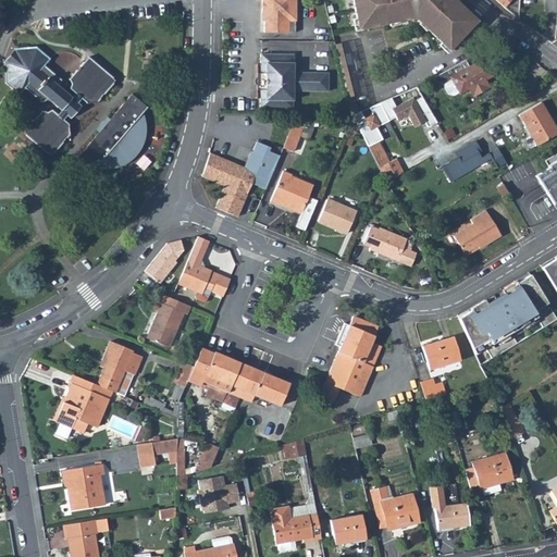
[(261,0),(261,11),(264,12),(264,21),(264,32),(295,33),(295,21),(297,21),(297,0),(261,0)]
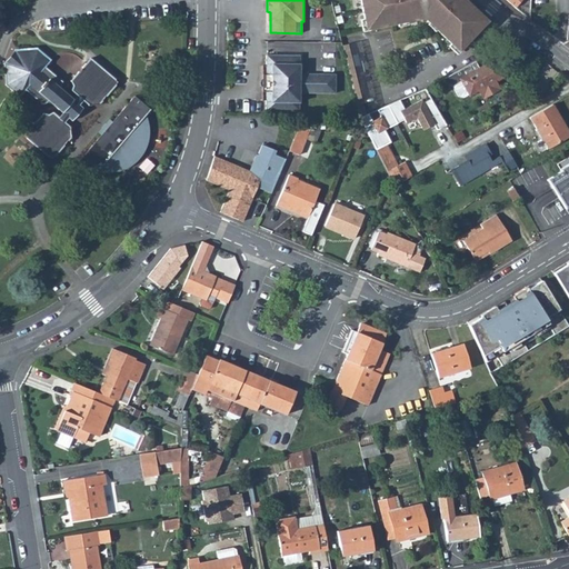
[(458,49),(486,20),(465,0),(360,0),(366,27),(418,17),(418,15),(422,13),(437,27),(436,28),(458,49)]
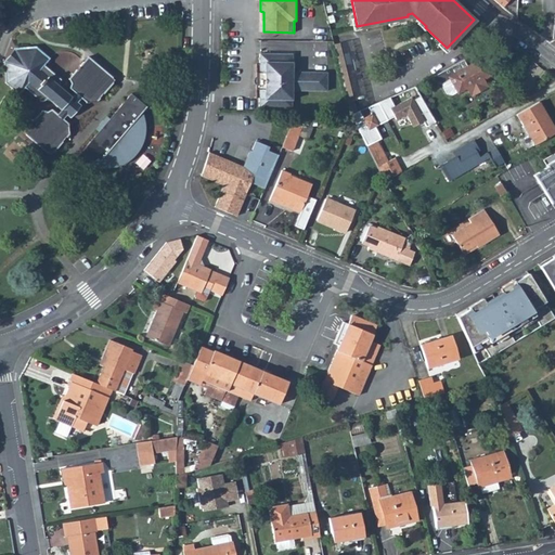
[(351,38),(338,41),(355,107),(368,104),(351,38)]
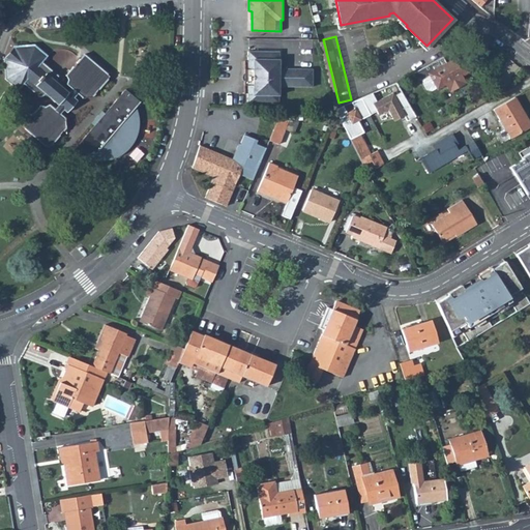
[(47,55),(34,45),(33,45),(31,45),(16,47),(15,48),(3,60),(3,62),(4,78),(18,89),(23,83),(27,86),(39,97),(42,95),(49,97),(58,105),(54,109),(49,105),(45,107),(40,106),(23,126),(48,148),(66,127),(64,118),(59,114),(63,109),(66,112),(71,105),(77,100),(74,97),(77,93),(82,97),(91,97),(109,76),(95,64),(84,54),(80,59),(65,75),(68,81),(66,84),(71,88),(67,93),(57,85),(55,80),(57,76),(41,62),(47,55)]
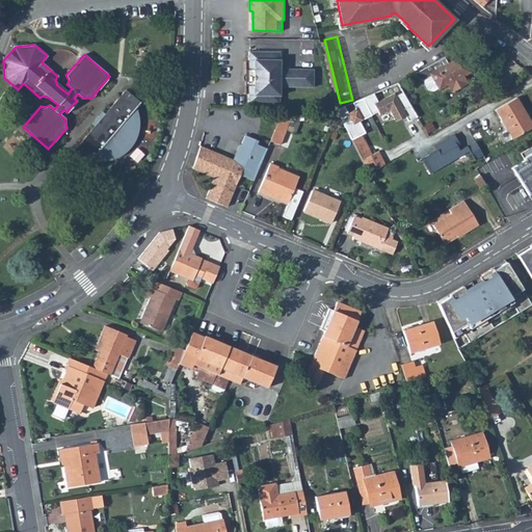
[(313,86),(312,69),(278,68),(278,52),(247,51),(247,61),(247,69),(244,69),(244,86),(247,86),(247,94),(247,104),(278,104),(278,86),(313,86)]
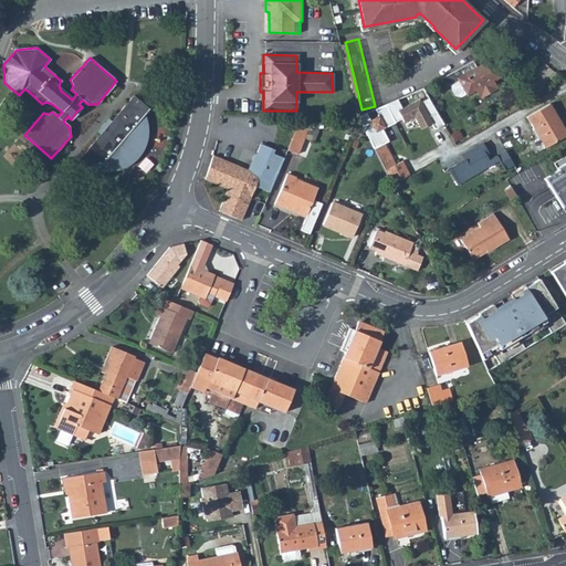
[(440,79),(441,81),(474,62),(473,60),(440,79)]
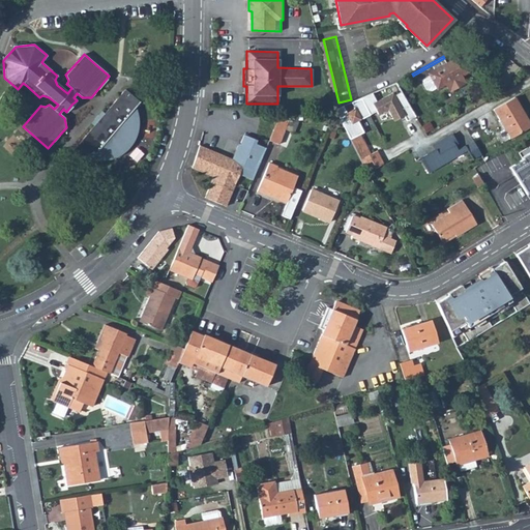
[(413,76),(415,78),(422,80),(428,89),(433,90),(446,84),(447,86),(453,88),(462,84),(465,78),(463,75),(468,71),(460,56),(459,57),(447,63),(444,58),(413,76)]
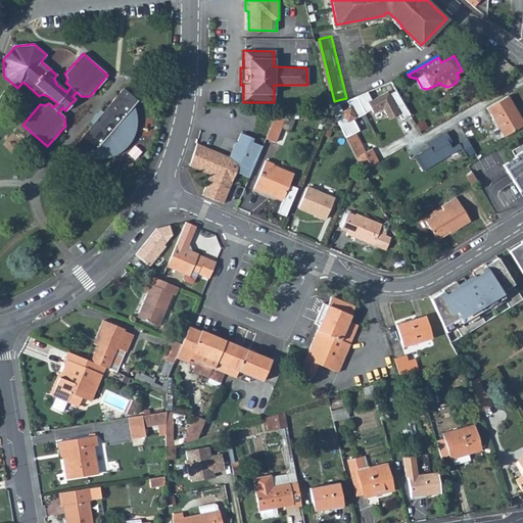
[(133,134),(135,130),(135,129),(136,124),(136,119),(135,113),(134,110),(133,106),(138,100),(123,88),(69,149),(84,162),(89,157),(92,157),(97,158),(102,158),(107,157),(112,155),(116,153),(121,150),(122,150),(123,149),(127,145),(129,143),(131,140),(132,136),(133,134)]
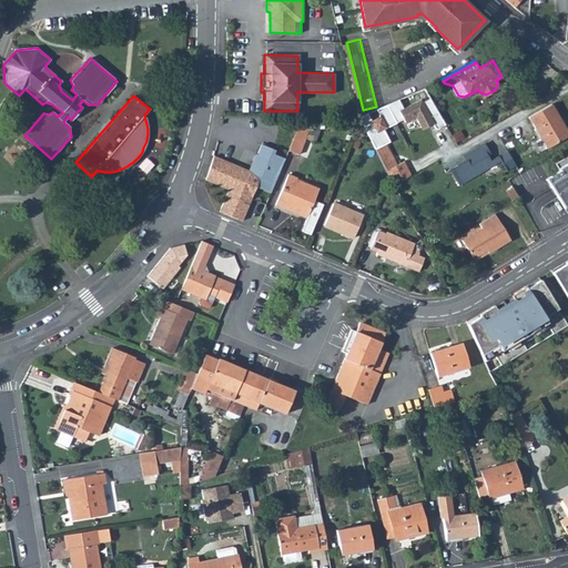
[(397,100),(388,104),(396,121),(404,118),(405,121),(415,115),(421,127),(425,128),(433,123),(435,128),(444,123),(430,98),(422,102),(421,99),(403,109),(397,100)]
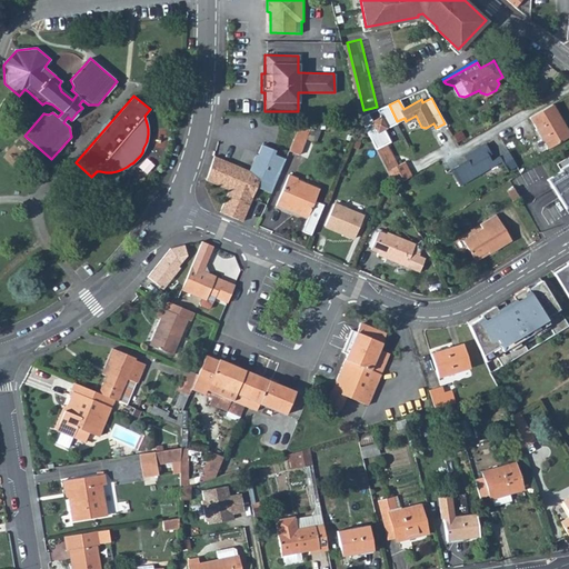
[(530,117),(541,138),(532,142),(539,153),(568,136),(568,133),(552,103),(530,117)]
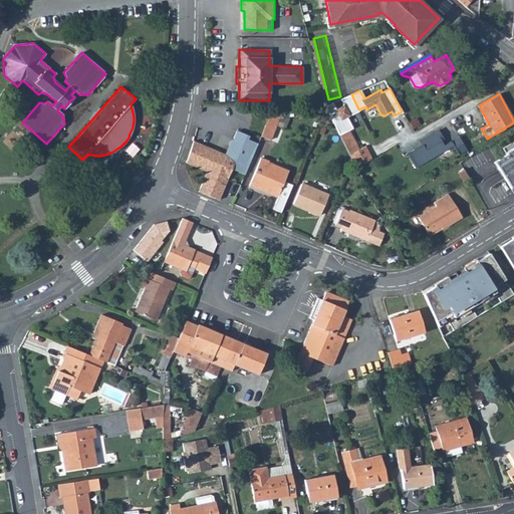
[(329,104),(324,106),(339,135),(350,154),(358,150),(348,130),(352,127),(346,116),(358,109),(351,94),(340,99),(343,105),(336,109),(332,102),(329,104)]
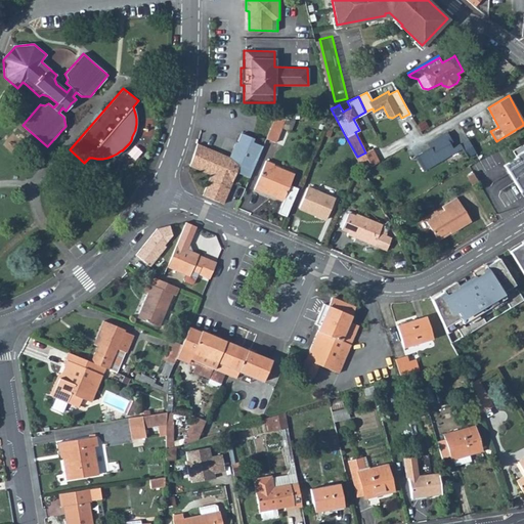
[(265,138),(275,142),(285,119),(273,121),(265,138)]
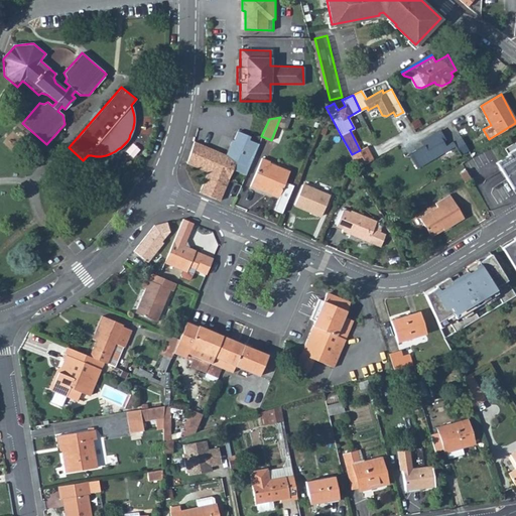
[(226,155),(195,143),(187,163),(208,172),(200,192),(220,201),(233,169),(246,175),(258,144),(248,140),(250,136),(237,131),(234,141),(232,140),(226,155)]
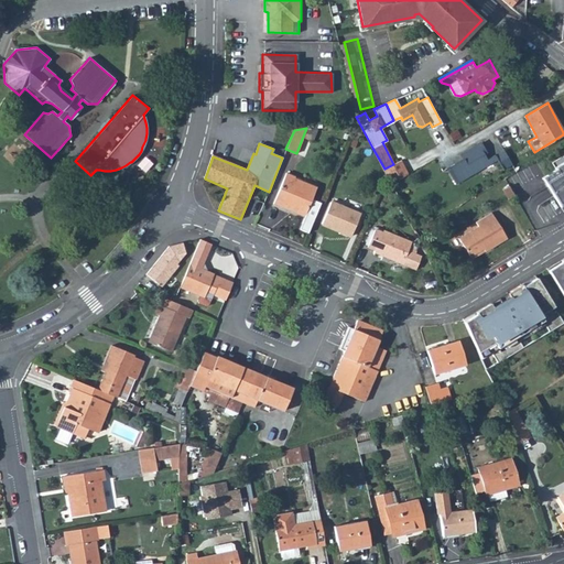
[(464,159),(447,167),(456,184),(473,174),(470,170),(488,161),(478,143),(461,153),(464,159)]
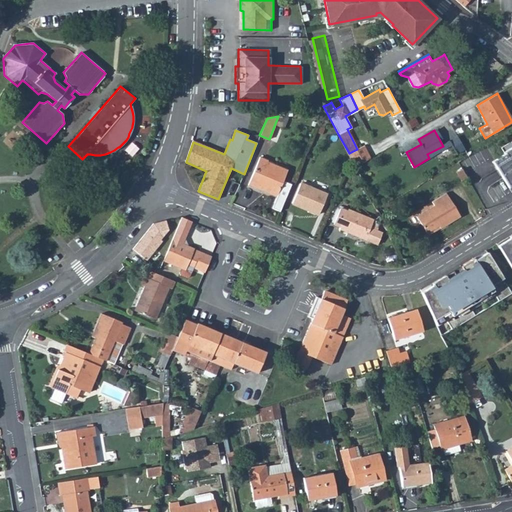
[(511,140),(510,142),(511,144),(511,146),(503,152),(504,154),(492,162),(508,187),(511,184),(511,140)]
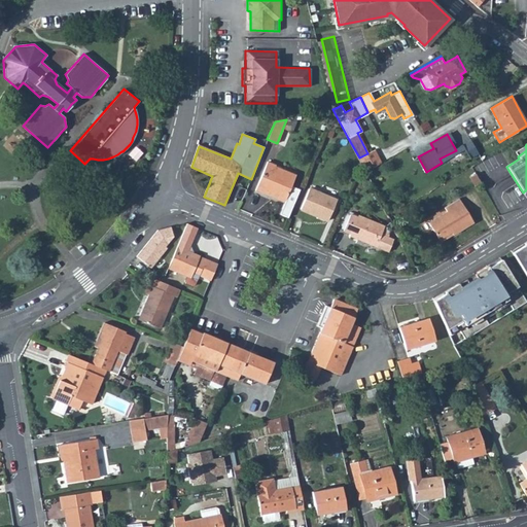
[(359,157),(362,165),(363,166),(365,171),(382,162),(375,149),(367,153),(359,157)]
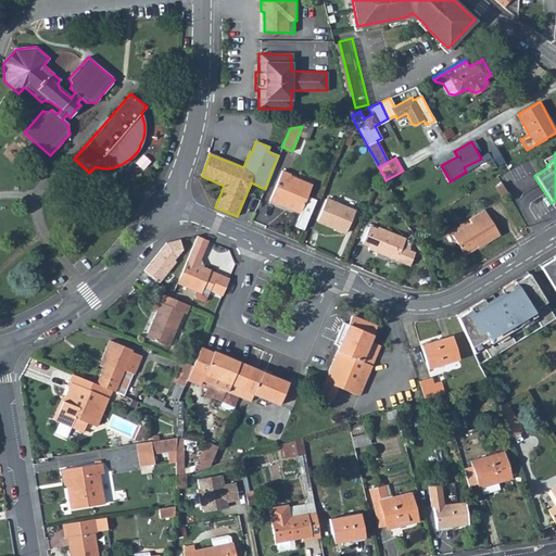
[(280,205),(281,202),(290,205),(289,209),(300,213),(312,185),(291,176),(291,174),(282,171),(269,200),(280,205)]
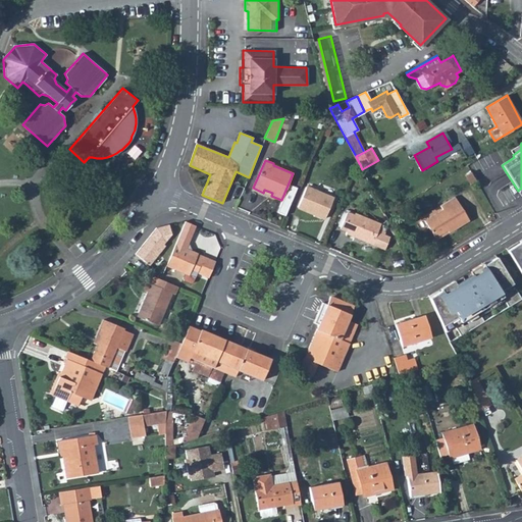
[(360,164),(356,174),(360,183),(366,176),(362,169),(360,164)]
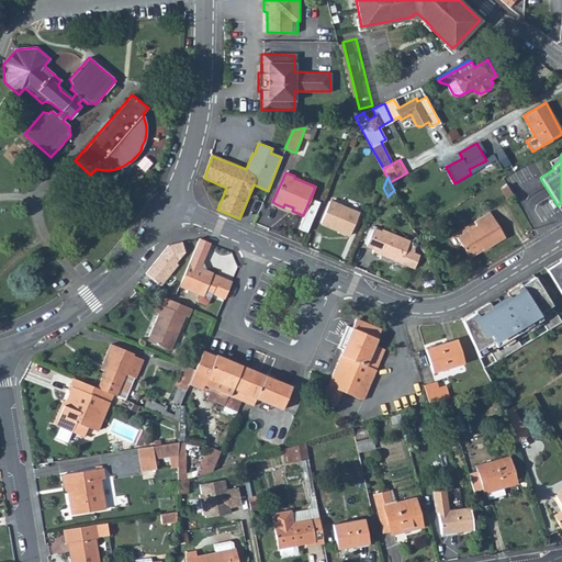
[(507,186),(502,189),(506,199),(513,195),(507,186)]
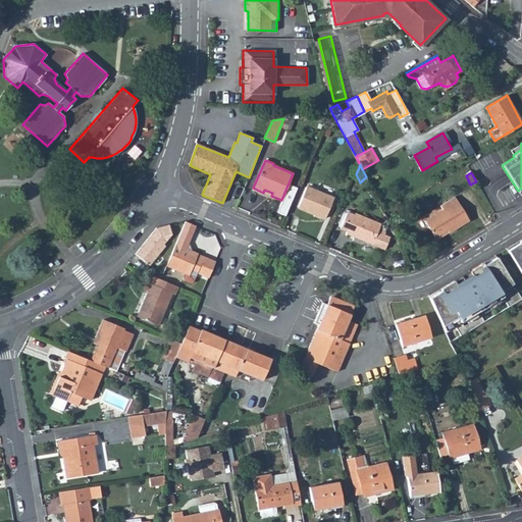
[(298,207),(325,218),(333,198),(306,187),(298,207)]
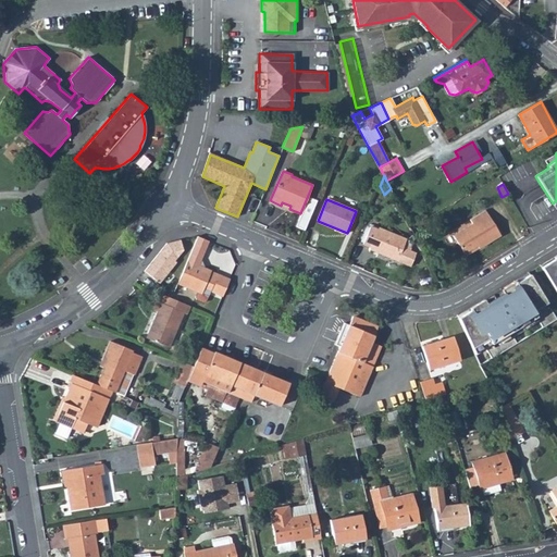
[(453,235),(463,254),(478,246),(479,248),(500,235),(485,210),(470,219),(472,223),(453,235)]
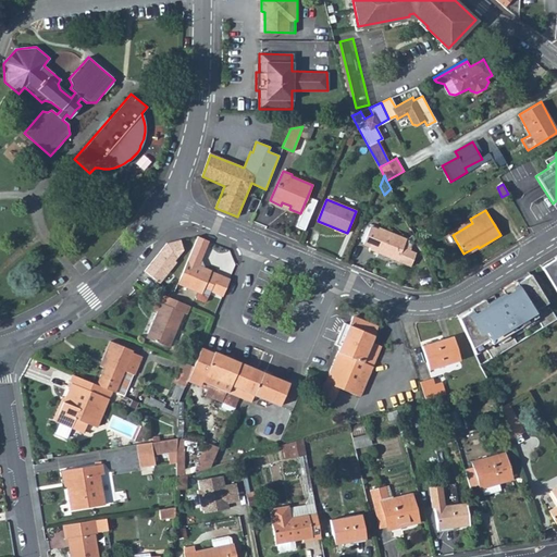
[(370,226),(362,244),(370,247),(369,249),(409,267),(415,256),(413,254),(407,251),(410,246),(405,239),(379,227),(378,230),(370,226)]
